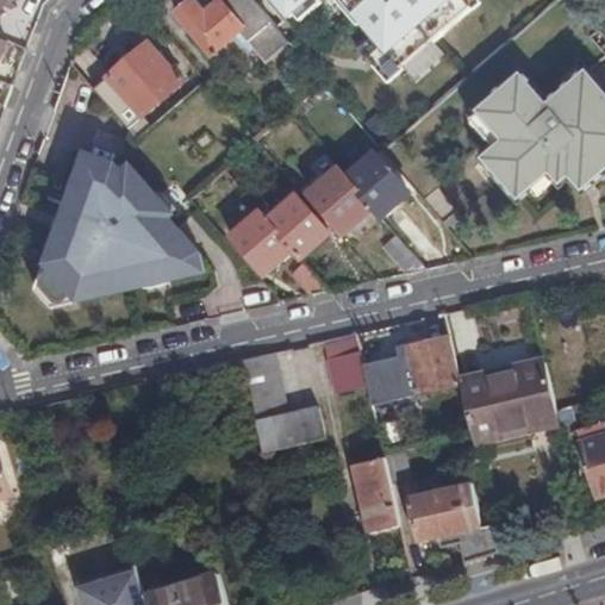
[(284,38),(250,0),(211,0),(198,12),(187,0),(185,0),(167,14),(204,56),(239,25),(266,54),(284,38)]
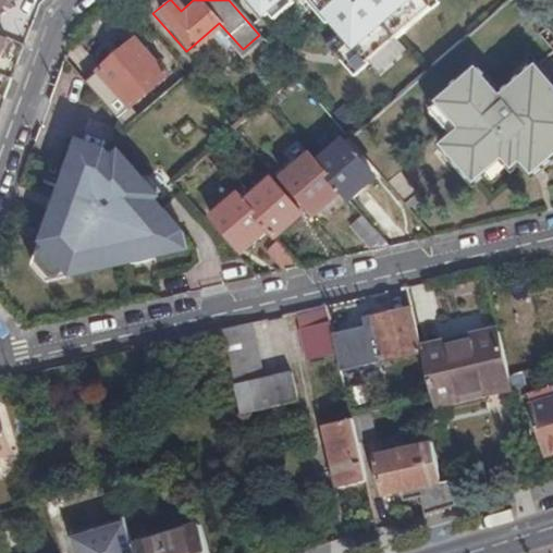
[(237,0),(257,23),(283,0),(298,0),(347,56),(412,0),(237,0)]
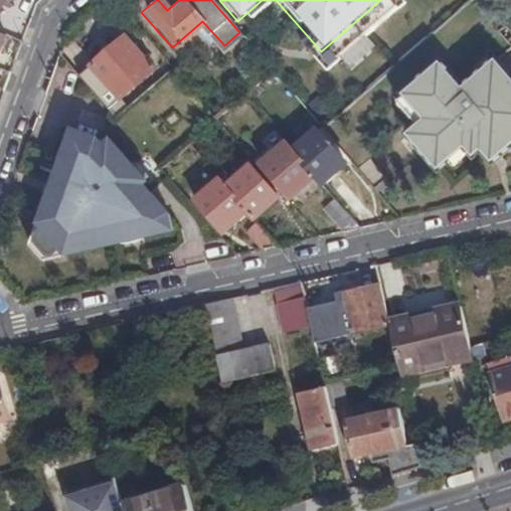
[(90,64),(78,74),(109,109),(121,99),(118,95),(150,66),(121,34),(89,62),(90,64)]
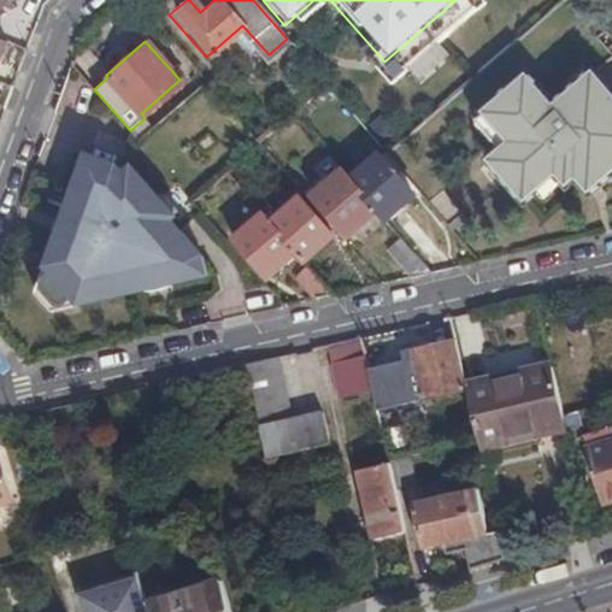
[(523,69),(478,107),(505,137),(483,156),(522,199),(553,170),(563,182),(572,175),(582,184),(611,158),(611,92),(589,65),(551,100),(523,69)]
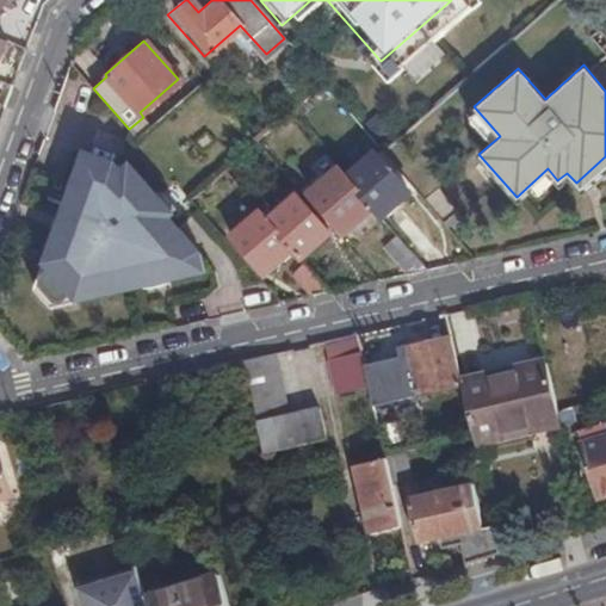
[(344,173),(370,204),(378,212),(395,197),(391,192),(401,184),(372,149),(344,173)]
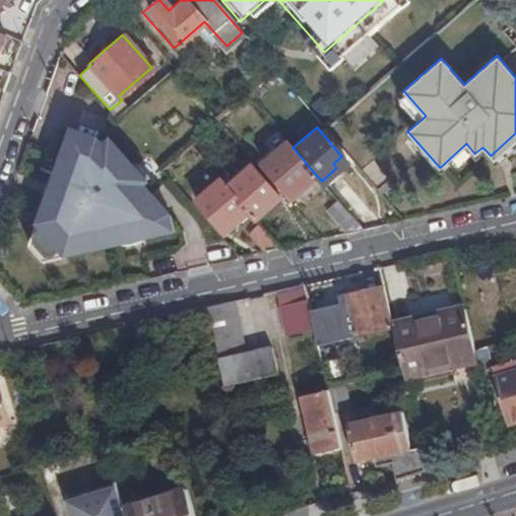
[(59,162),(38,221),(44,229),(36,235),(36,241),(47,253),(51,252),(59,246),(65,252),(121,239),(120,234),(139,229),(140,234),(171,228),(168,213),(146,189),(143,192),(137,185),(143,179),(108,139),(102,145),(94,138),(71,129),(65,145),(68,146),(62,163),(59,162)]
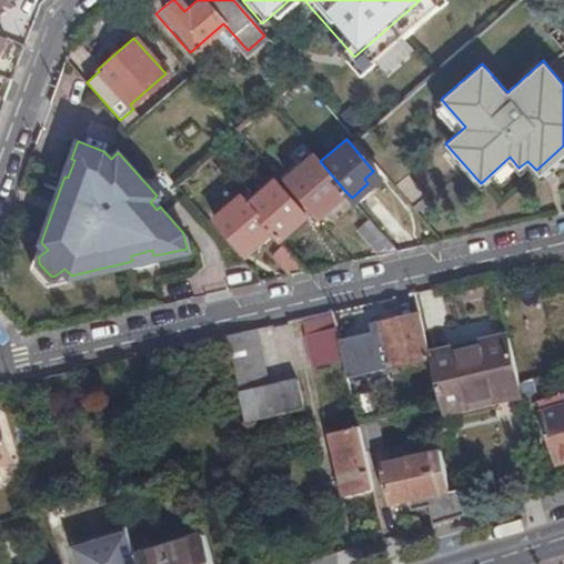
[(320,161),(313,153),(286,177),(319,213),(344,190),(320,161)]
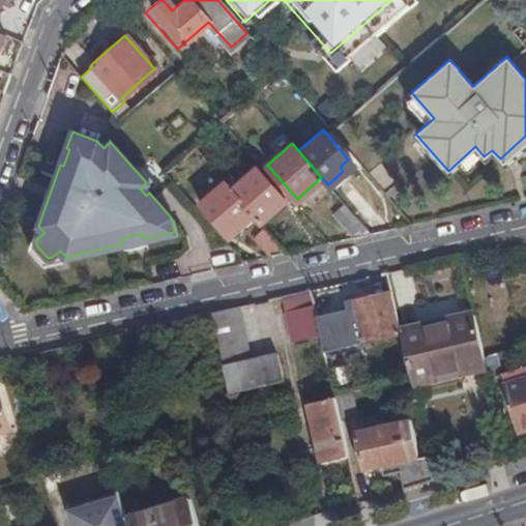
[(352,164),(348,159),(340,167),(343,171),(352,164)]
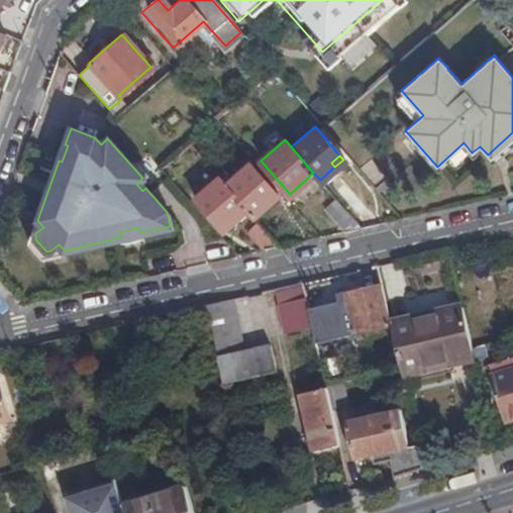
[(246,208),(253,216),(269,203),(264,198),(273,190),(248,163),(225,183),(246,208)]
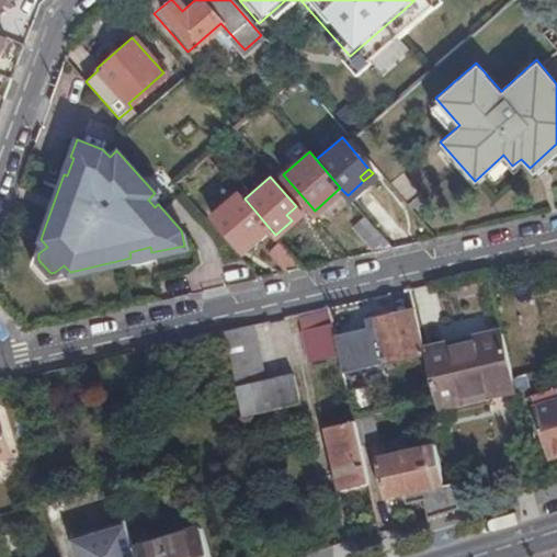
[(245,199),(237,191),(211,214),(237,243),(247,235),(251,241),(268,226),(245,199)]
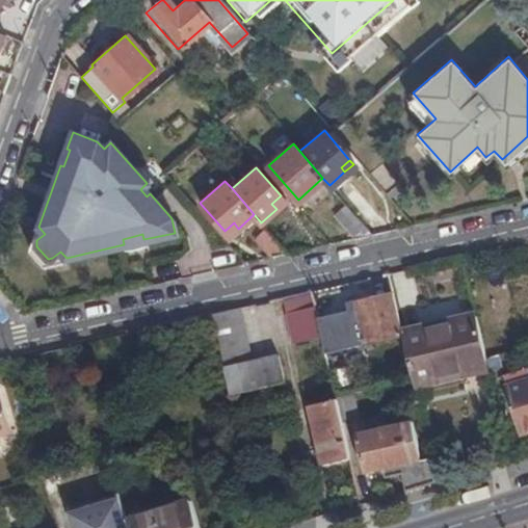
[(271,204),(276,209),(286,202),(281,195),(271,204)]
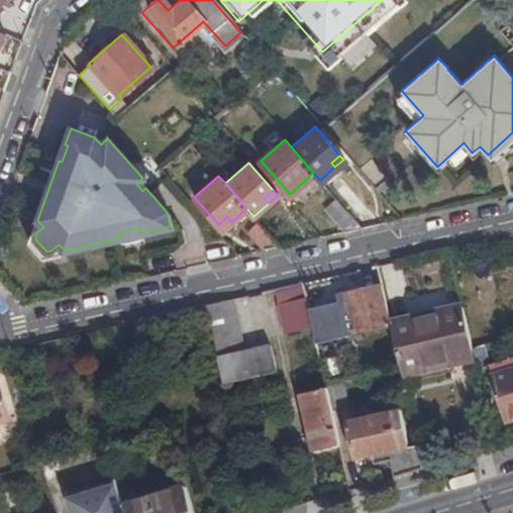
[(324,207),(342,227),(358,224),(334,197),(324,207)]
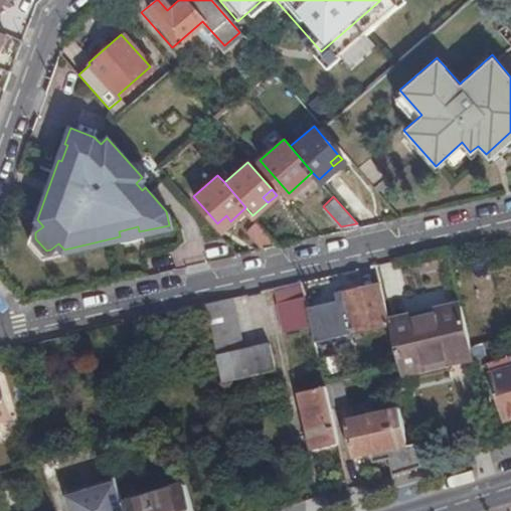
[(226,215),(217,223),(221,228),(230,221),(226,215)]
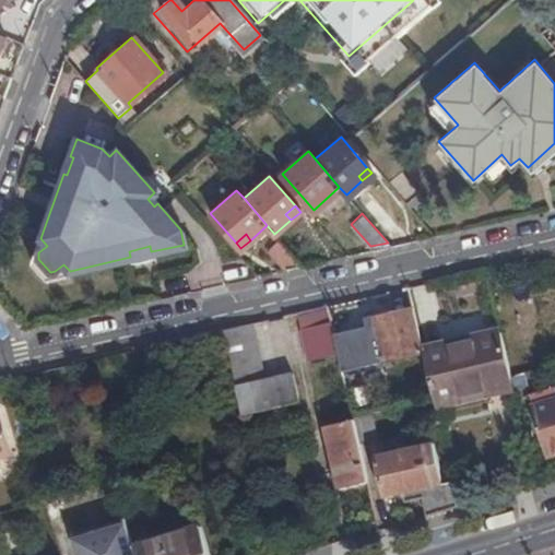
[(262,244),(282,267),(299,262),(274,234),(262,244)]
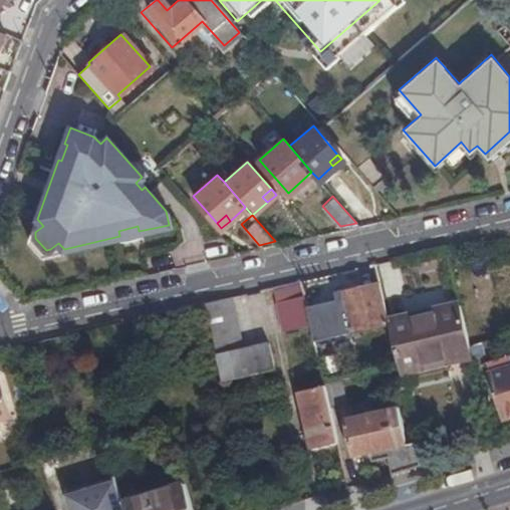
[(43,226),(37,219),(33,222),(27,240),(41,256),(61,252),(64,249),(58,243),(50,249),(46,250),(35,238),(35,232),(43,226)]
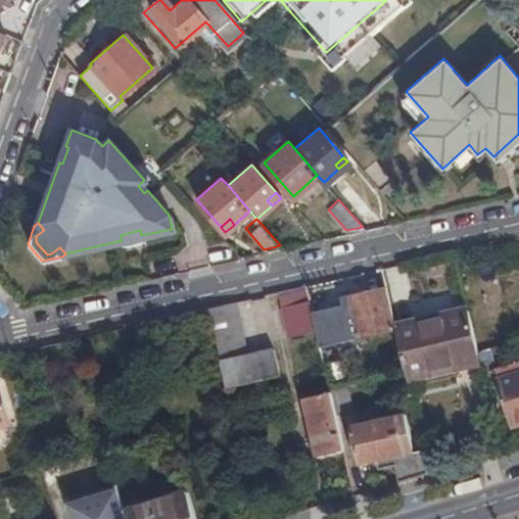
[(392,325),(383,285),(343,294),(352,335),(392,327),(392,325)]
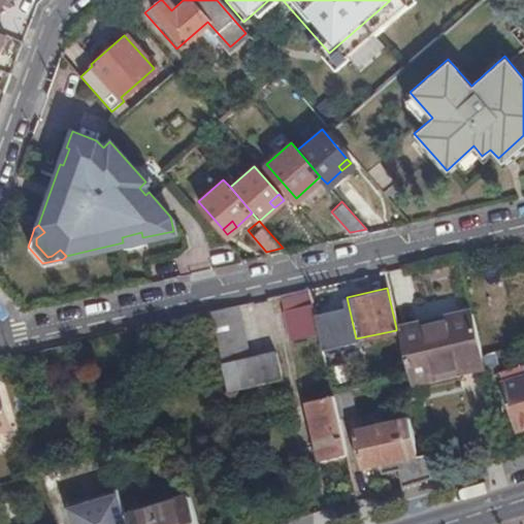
[(309,301),(306,289),(277,296),(281,307),(309,301)]
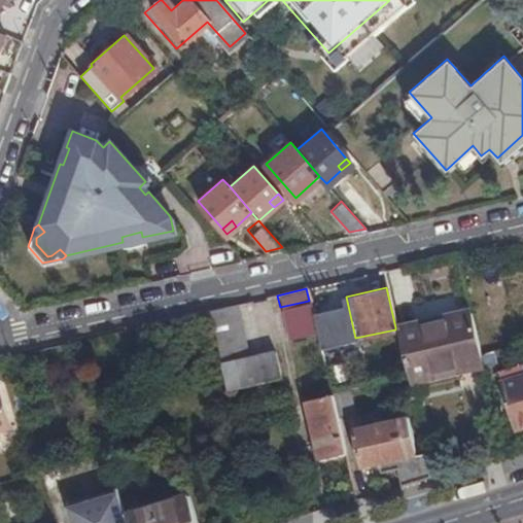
[(309,301),(280,307),(287,337),(315,330),(309,301)]
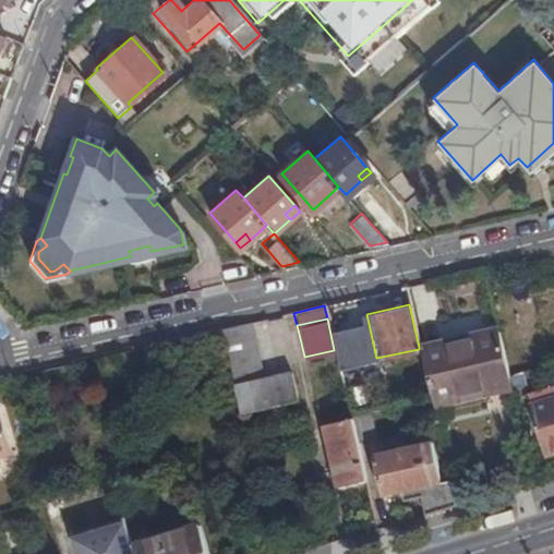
[(247,320),(219,325),(238,410),(294,397),(288,369),(261,375),(247,320)]
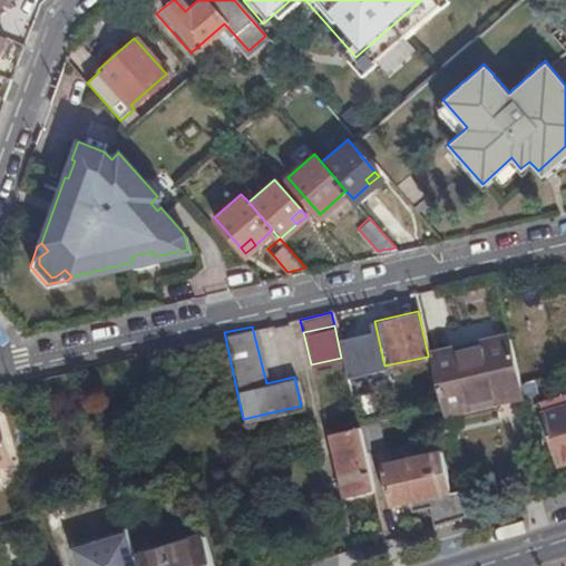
[(428,354),(428,357),(435,382),(439,401),(442,418),(521,401),(519,393),(517,380),(507,337),(428,354)]
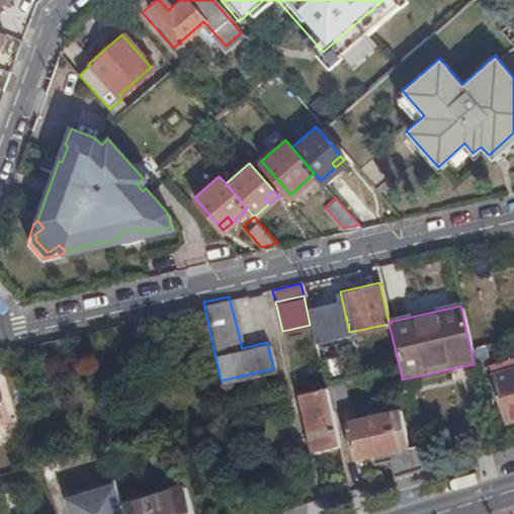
[(481,342),(469,345),(472,357),(484,354),(481,342)]
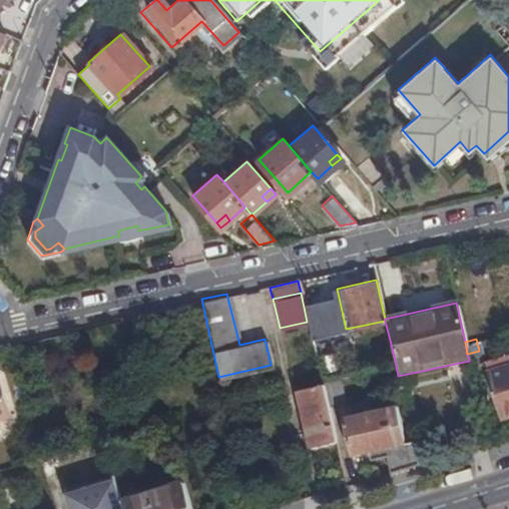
[(395,361),(391,344),(378,347),(381,364),(384,364),(395,361)]
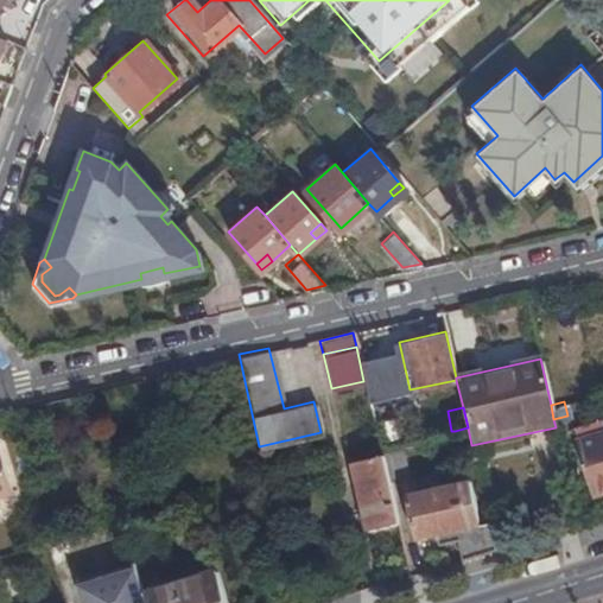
[(572,425),(576,437),(602,427),(602,419),(602,417),(572,425)]
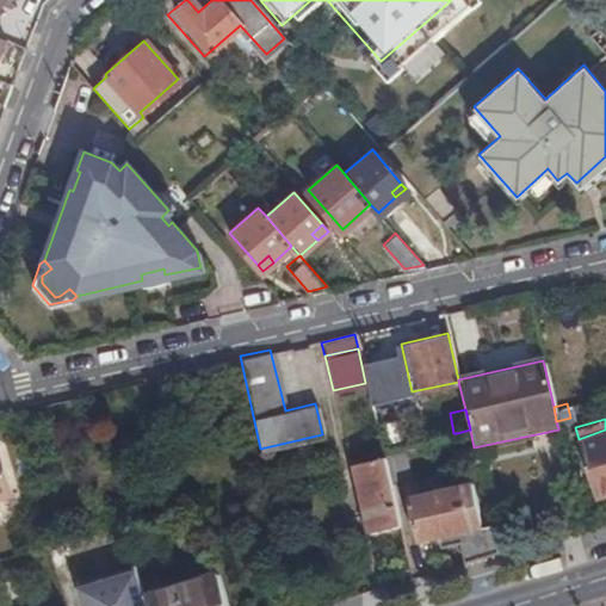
[(474,447),(470,430),(457,433),(462,452),(474,450),(474,447)]
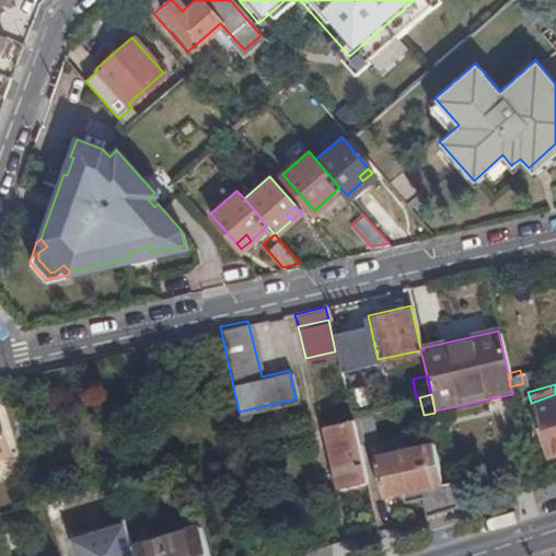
[(555,394),(531,403),(529,404),(544,454),(555,449),(555,394)]
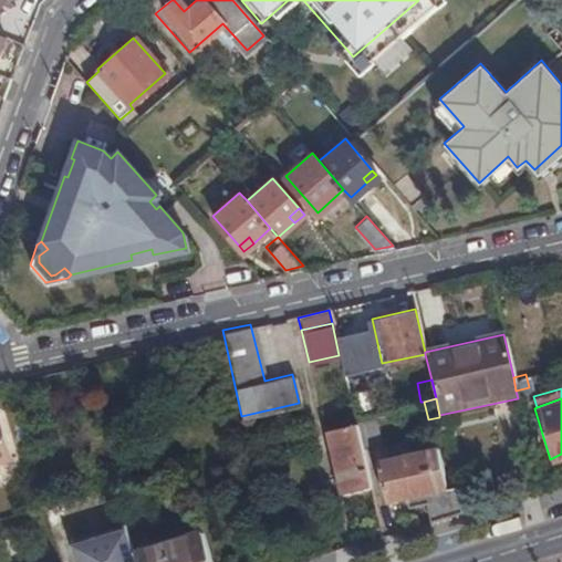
[(352,417),(353,422),(358,447),(377,443),(371,414),(352,417)]
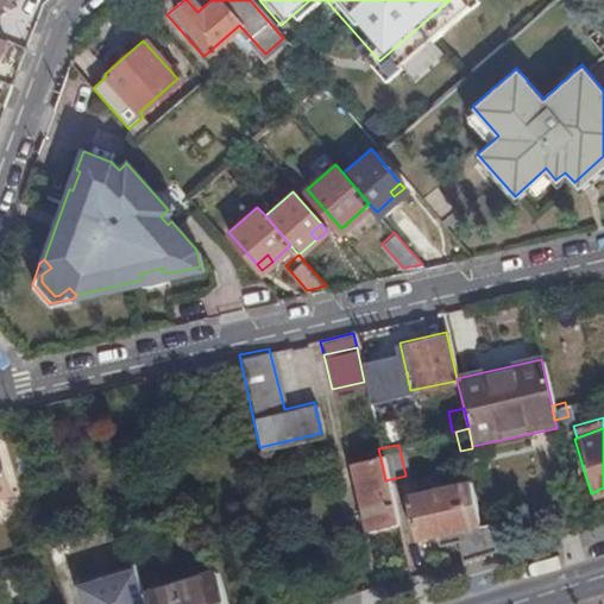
[(365,527),(395,521),(385,480),(379,453),(351,459),(365,527)]
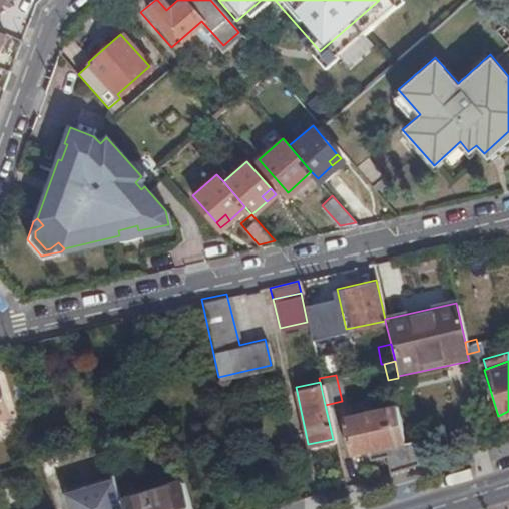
[(0,417),(8,415),(0,389),(0,417)]
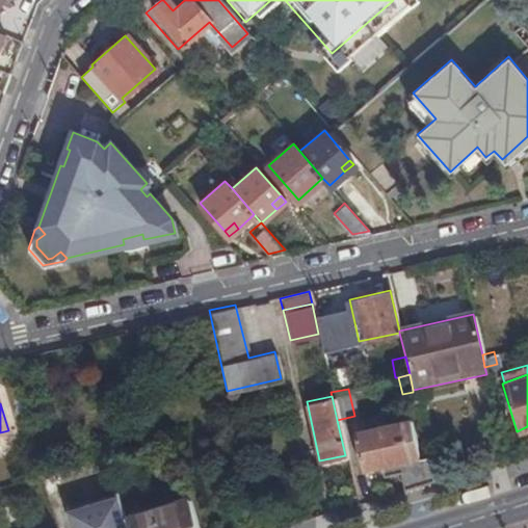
[(399,471),(402,487),(432,478),(426,448),(416,450),(410,418),(384,423),(383,419),(375,420),(376,425),(352,430),(361,470),(380,467),(381,475),(399,471)]
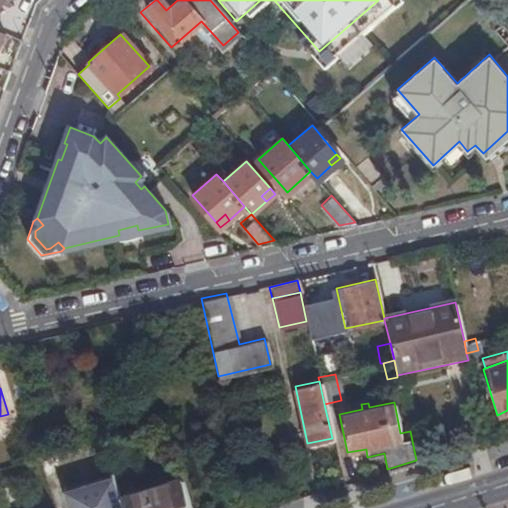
[(121,507),(119,498),(111,476),(64,491),(69,507),(121,507)]
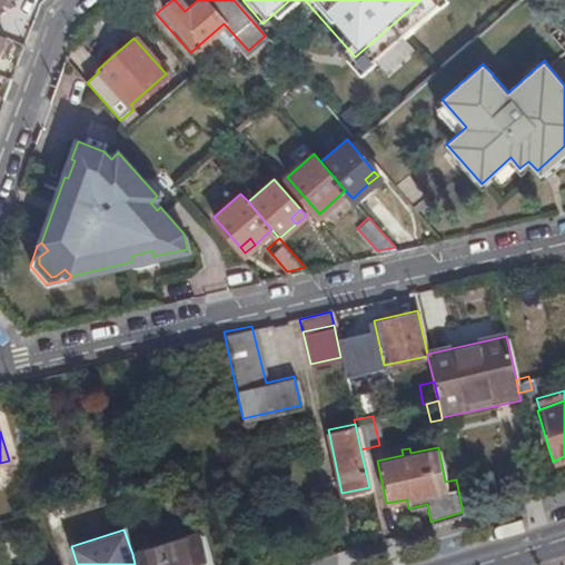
[(135,564),(210,564),(200,533),(132,554),(135,564)]
